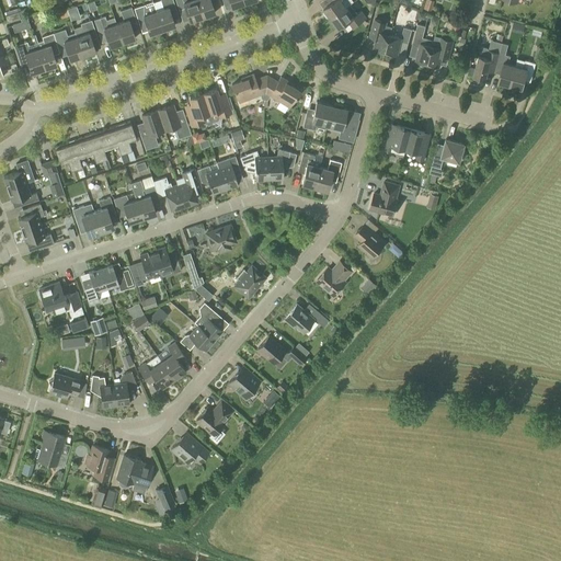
[(156,11),(162,30),(174,25),(170,12),(176,10),(172,0),(160,0),(163,9),(156,11)]
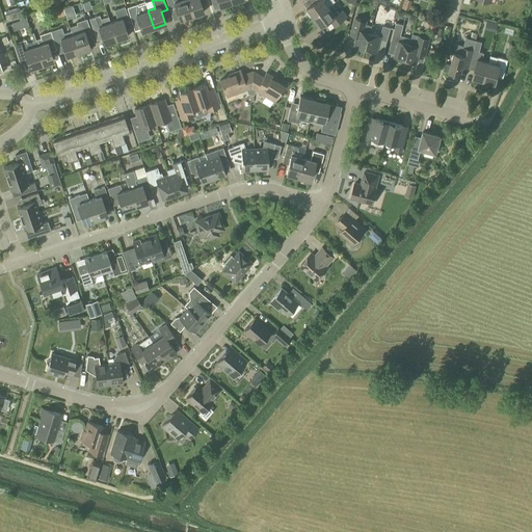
[(191,17),(185,0),(181,0),(179,1),(178,0),(165,0),(169,9),(175,7),(180,21),(191,17)]
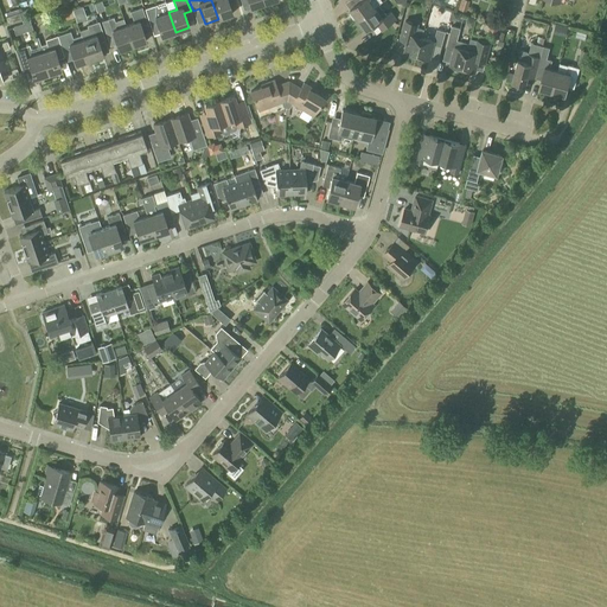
[(211,0),(218,19),(231,14),(227,0),(211,0)]
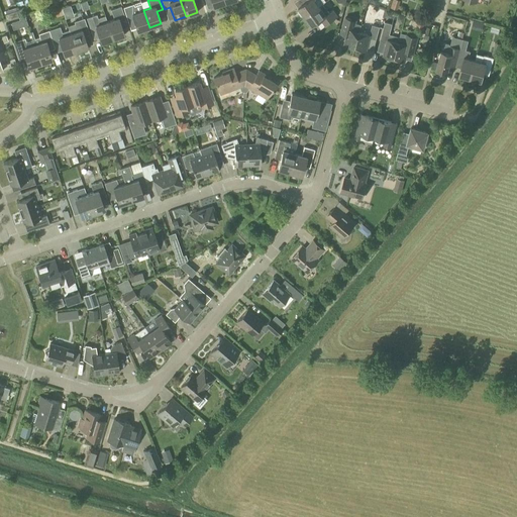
[(320,7),(323,4),(324,3),(321,0),(307,0),(308,0),(298,8),(299,9),(298,12),(302,16),(304,16),(305,17),(320,6),(320,7)]
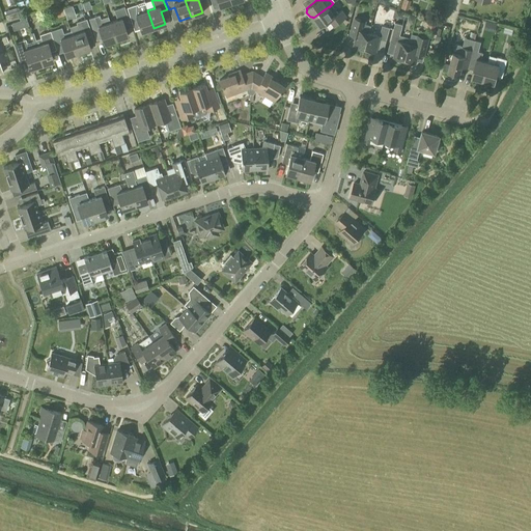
[(147,10),(144,1),(127,8),(131,21),(137,19),(141,32),(154,28),(147,10)]
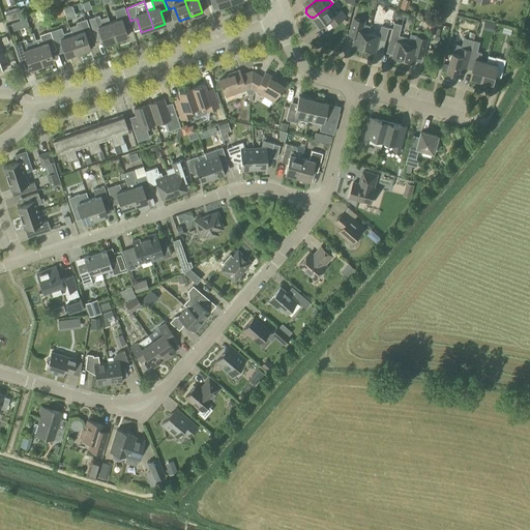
[(328,6),(313,18),(320,27),(328,21),(333,27),(347,17),(342,9),(337,13),(331,4),(328,7),(328,6)]
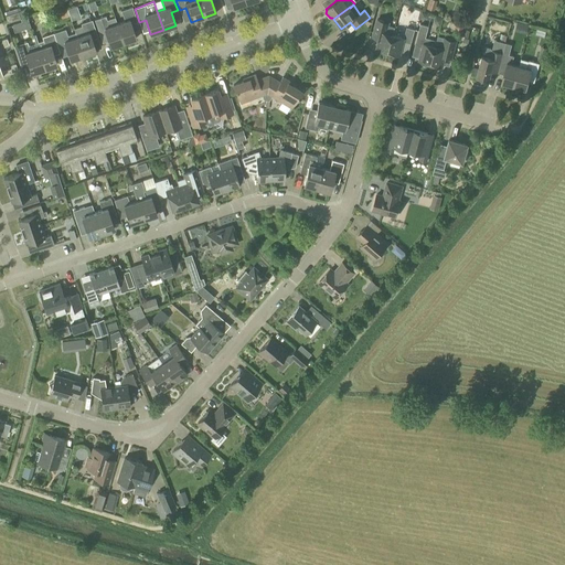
[(117,24),(124,43),(136,39),(131,25),(138,23),(132,8),(121,11),(125,21),(117,24)]
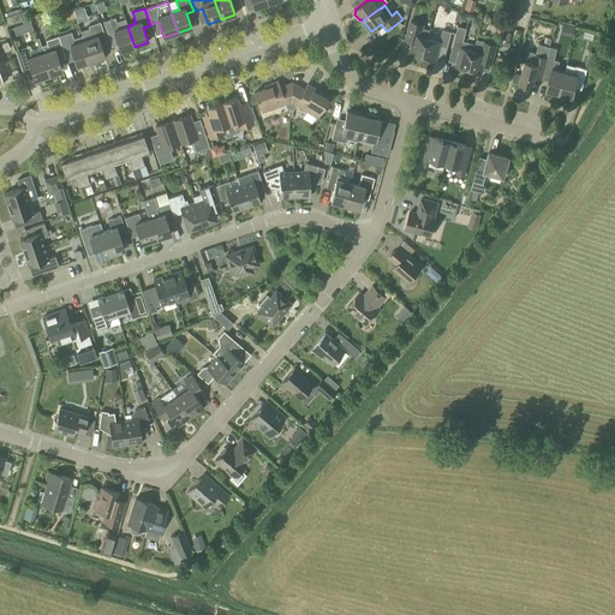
[(7,25),(22,21),(22,19),(29,17),(27,10),(19,12),(5,17),(7,25)]
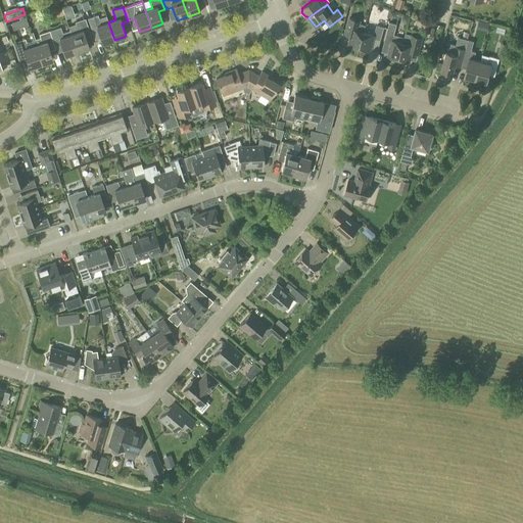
[(114,40),(108,22),(106,16),(99,18),(97,15),(87,18),(92,33),(98,31),(102,44),(114,40)]
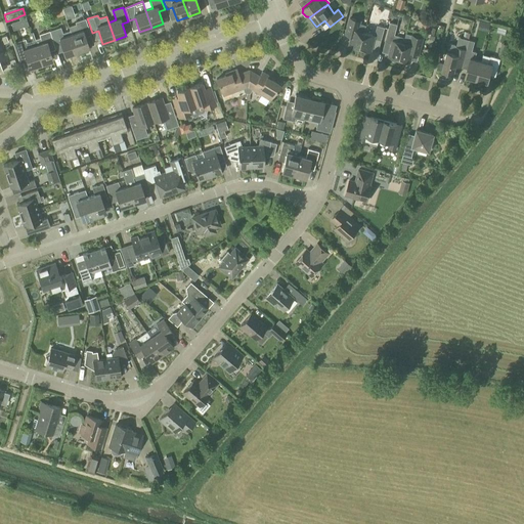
[(70,31),(77,52),(89,48),(84,35),(90,34),(85,18),(74,23),(75,25),(68,27),(70,31)]
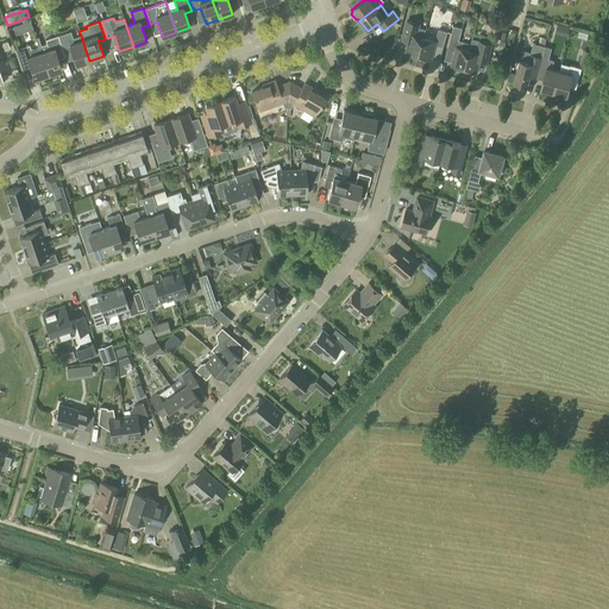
[(407,22),(402,36),(401,41),(409,42),(406,52),(419,56),(424,38),(425,30),(419,29),(420,25),(407,22)]
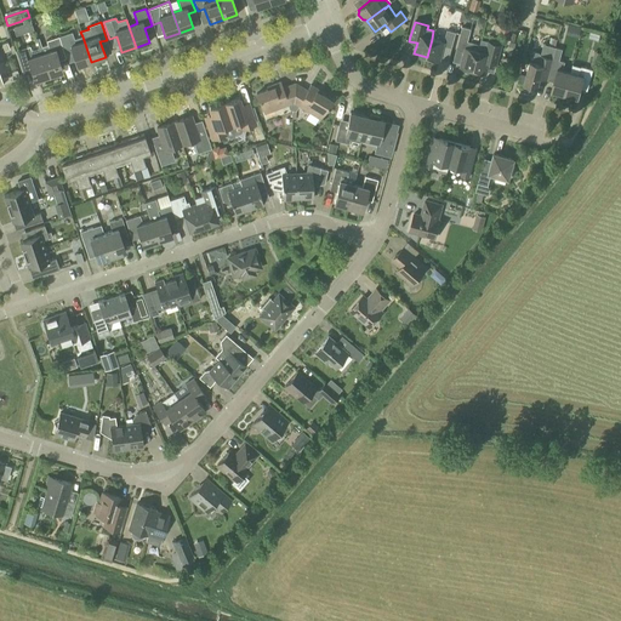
[(21,36),(34,30),(30,26),(18,32),(21,36)]
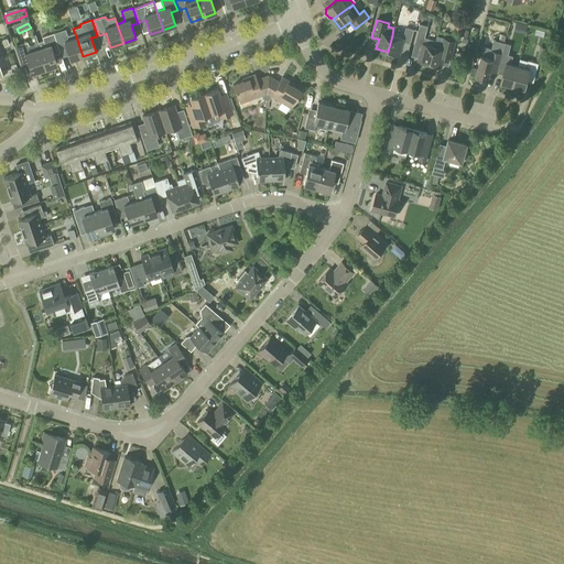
[(436,41),(425,38),(429,26),(420,24),(414,44),(422,46),(419,61),(430,64),(436,41)]
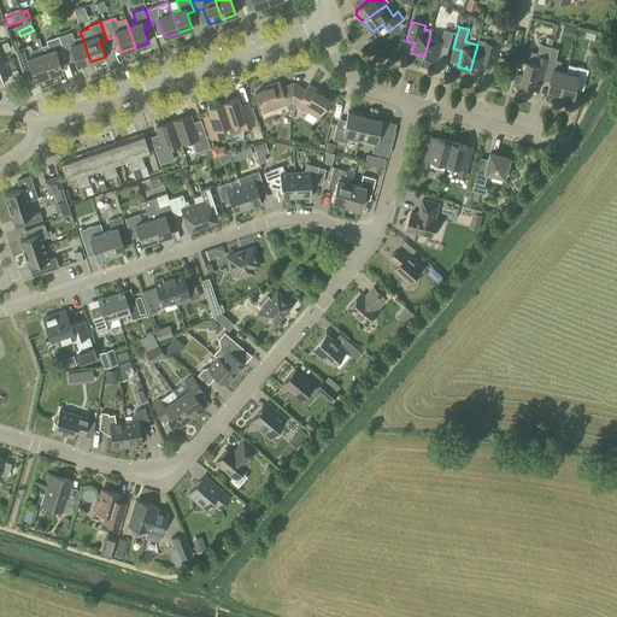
[(429,39),(424,57),(436,60),(440,46),(450,47),(453,33),(444,30),(441,42),(429,39)]
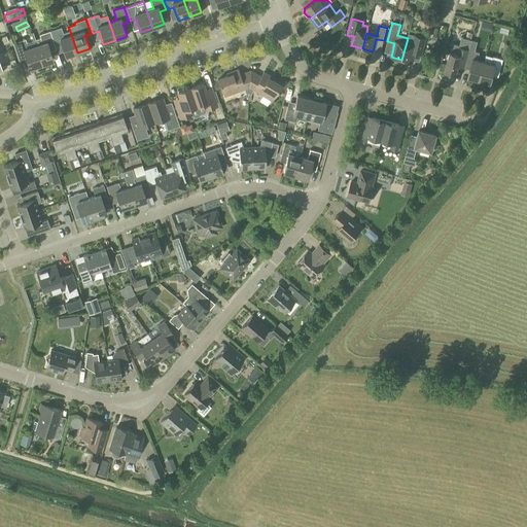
[(77,53),(70,31),(63,34),(61,28),(49,31),(55,45),(61,43),(66,57),(77,53)]
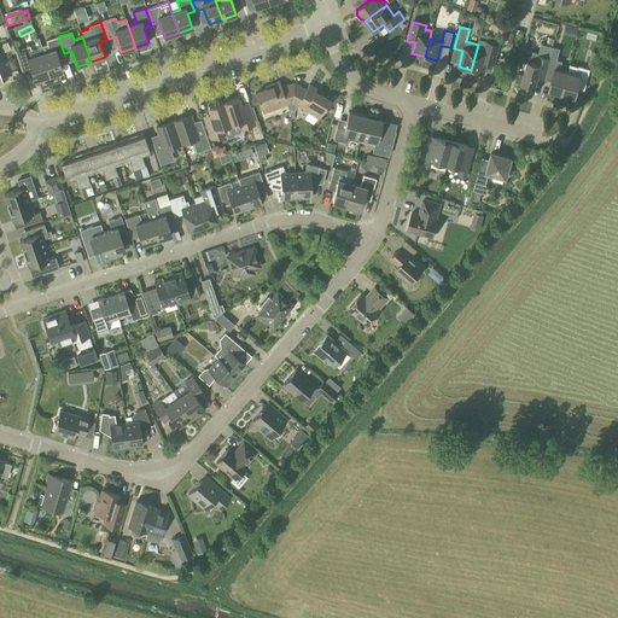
[(39,48),(48,76),(62,71),(57,56),(64,53),(58,36),(45,41),(47,46),(39,48)]
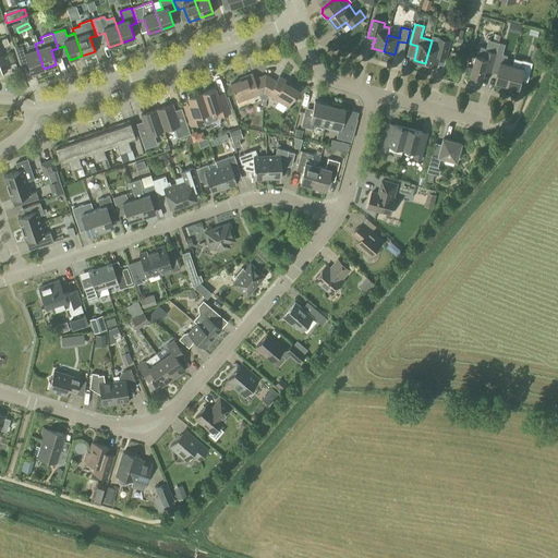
[(439,57),(446,58),(450,40),(438,37),(437,41),(432,40),(425,63),(437,67),(439,57)]
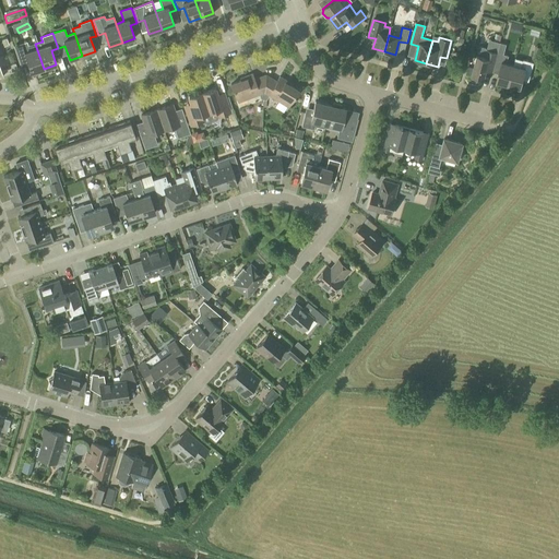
[(44,69),(35,44),(28,46),(26,42),(15,46),(20,60),(26,58),(31,72),(44,69)]
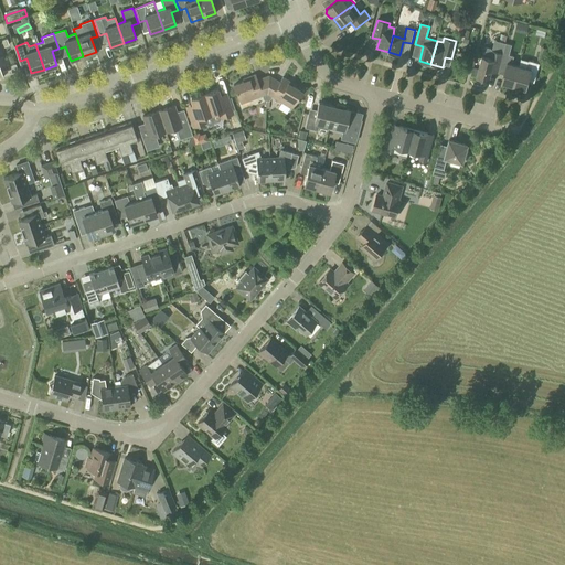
[(491,72),(498,73),(499,67),(503,53),(505,43),(499,42),(497,51),(492,50),(491,49),(486,48),(483,49),(482,56),(477,76),(478,76),(478,80),(487,82),(488,80),(489,80),(491,72)]
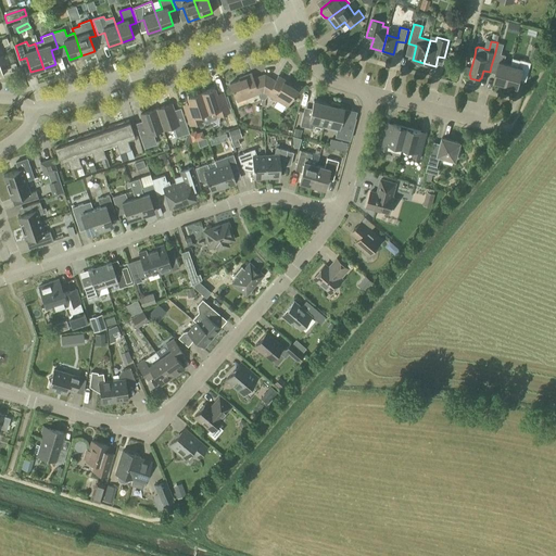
[(505,85),(510,65),(504,63),(506,55),(495,52),(491,66),(497,68),(493,81),(505,85)]
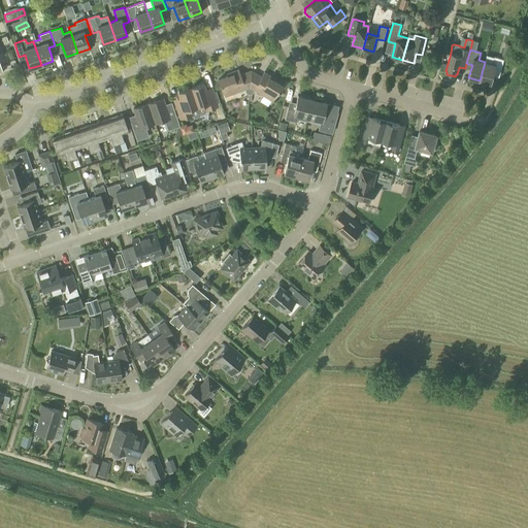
[(485,62),(480,80),(492,84),(495,70),(501,72),(504,59),(494,57),(492,63),(485,62)]
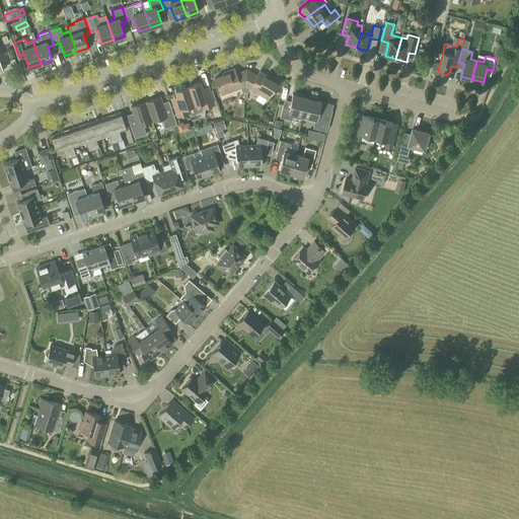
[(0,62),(0,69),(15,64),(14,59),(9,60),(10,63),(1,66),(0,62)]
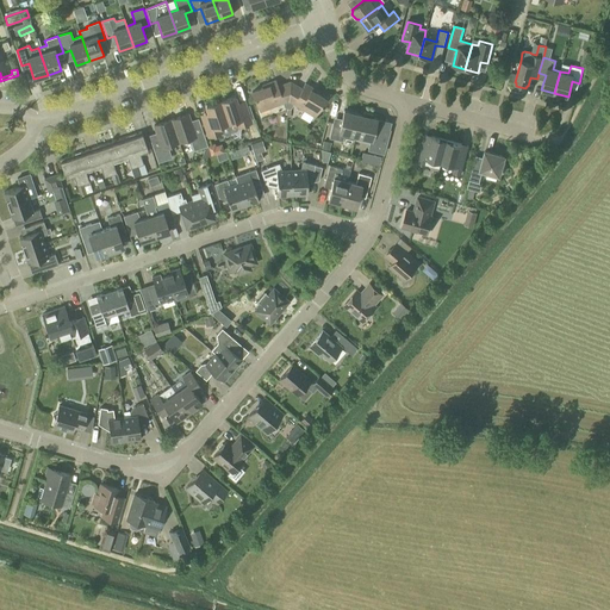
[(287,109),(290,82),(278,87),(275,81),(267,83),(268,86),(251,92),(254,100),(255,99),(260,111),(282,103),(285,109),(287,109)]
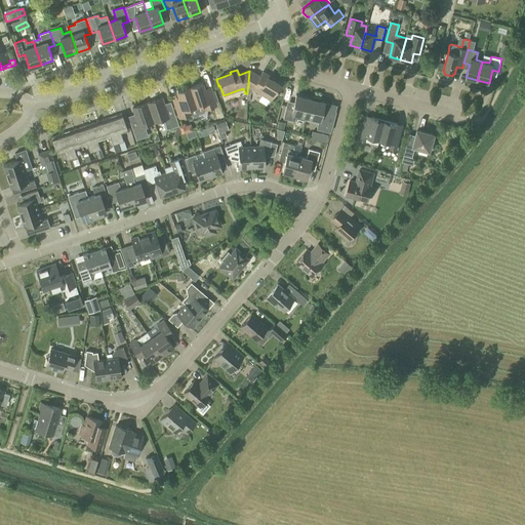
[(247,101),(249,101),(250,93),(252,89),(271,99),(276,91),(277,91),(280,85),(268,78),(269,76),(263,72),(259,77),(249,71),(247,93),(247,101)]
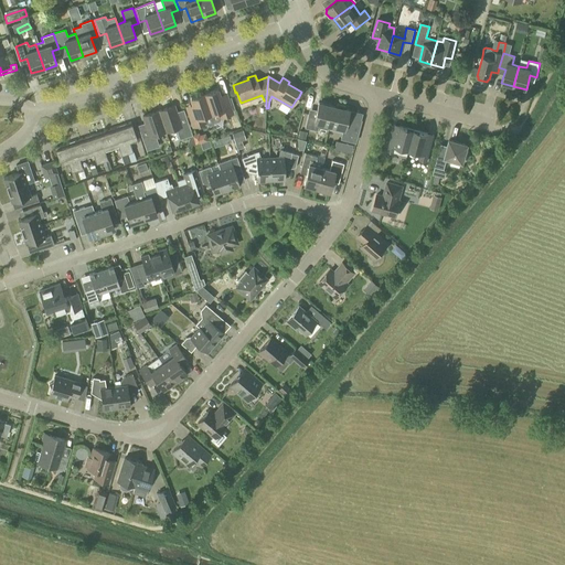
[(220,121),(221,117),(233,114),(227,99),(221,102),(217,89),(204,94),(213,124),(220,121)]
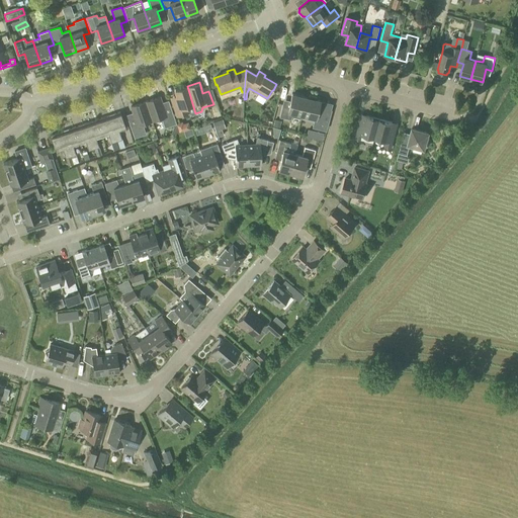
[(187,86),(174,90),(178,101),(172,103),(177,116),(187,112),(192,115),(196,114),(195,113),(187,86)]
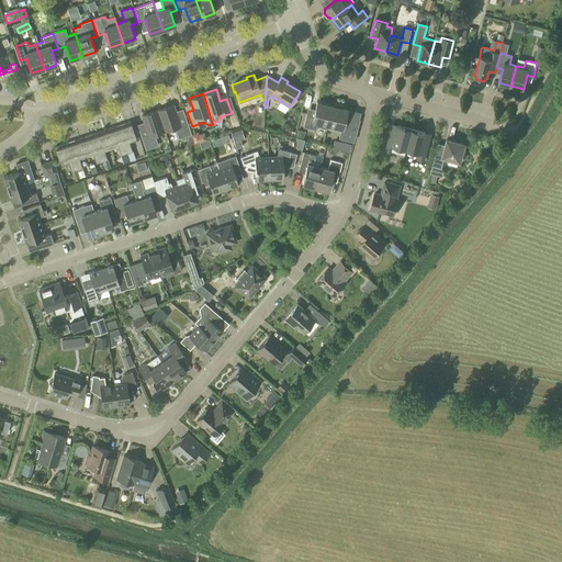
[(327,125),(332,105),(316,102),(314,115),(306,113),(303,127),(315,131),(316,127),(326,130),(327,125)]
